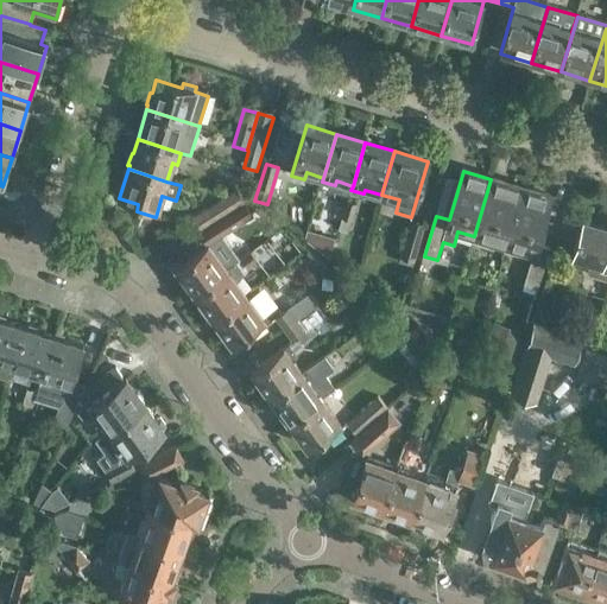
[(491,179),(474,236),(507,246),(524,190),(491,179)]
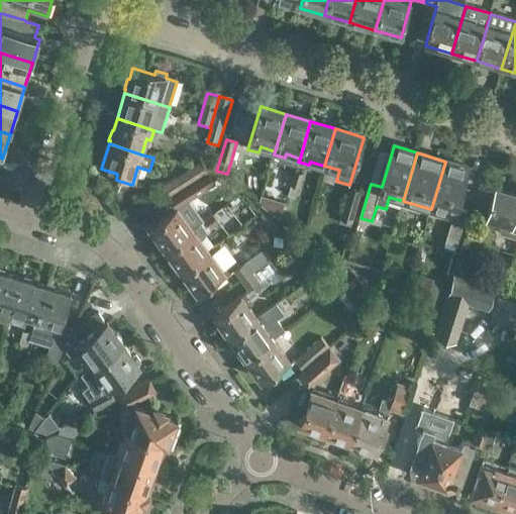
[(445,162),(431,209),(453,216),(445,243),(456,246),(467,212),(456,209),(469,169),(445,162)]
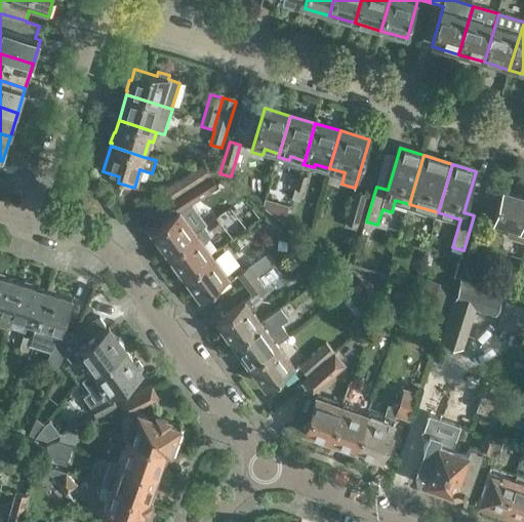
[(204,165),(195,172),(202,184),(212,176),(204,165)]
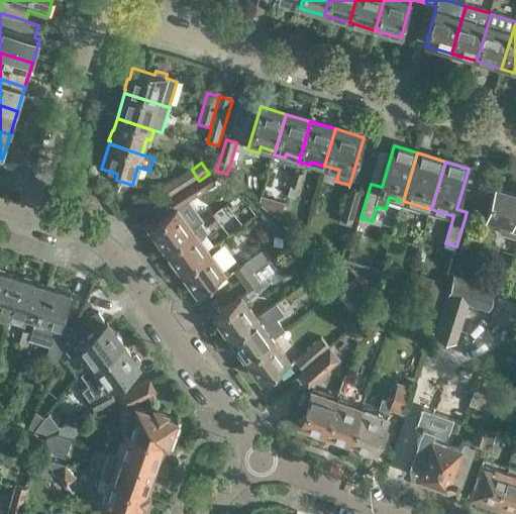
[(275,183),(280,168),(270,165),(265,179),(266,179),(263,191),(272,193),(275,183)]
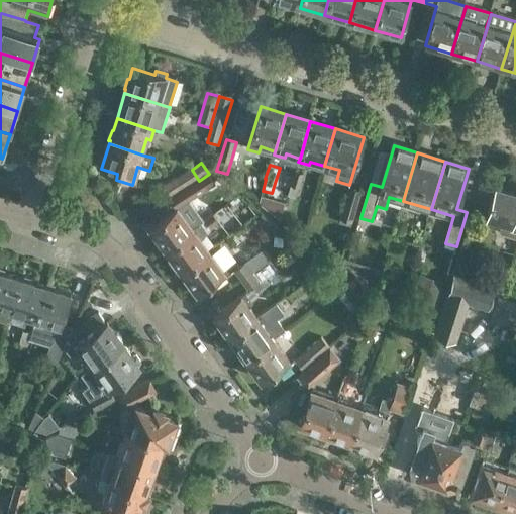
[(199,181),(192,170),(162,188),(170,200),(179,194),(199,181)]
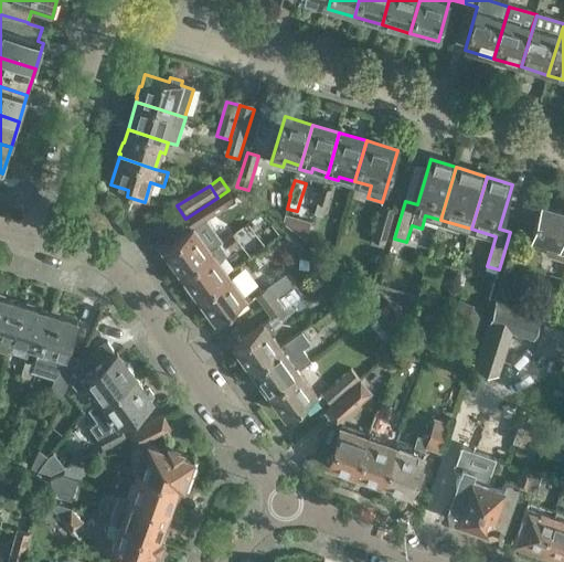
[(325,213),(332,191),(321,188),(314,210),(325,213)]
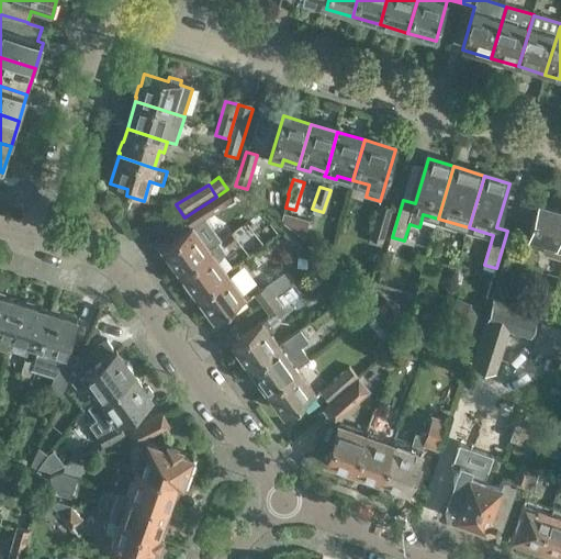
[(235,201),(227,189),(194,211),(202,222),(235,201)]
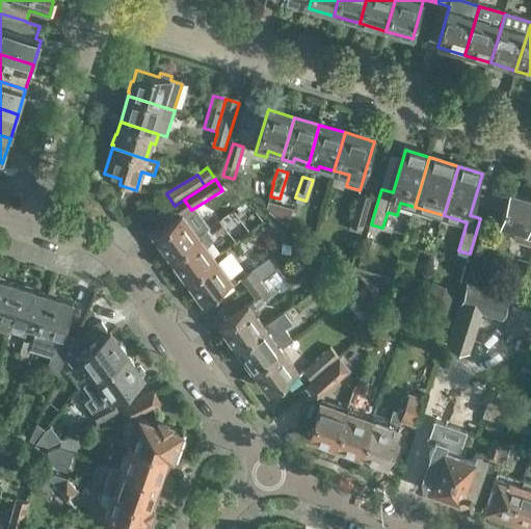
[(512,242),(530,247),(530,200),(510,193),(501,226),(515,231),(512,242)]
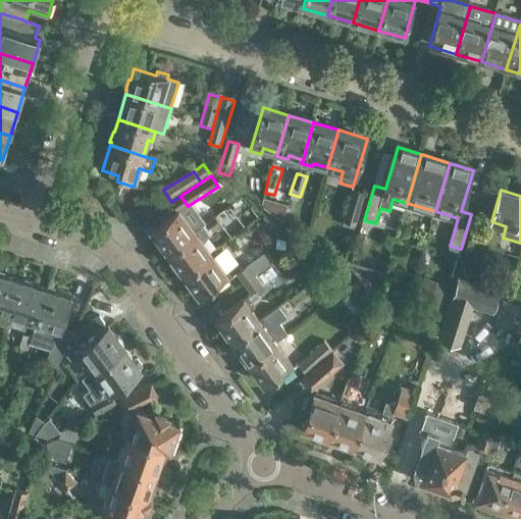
[(343,222),(344,222),(343,227),(354,230),(355,226),(356,226),(365,195),(353,191),(343,222)]
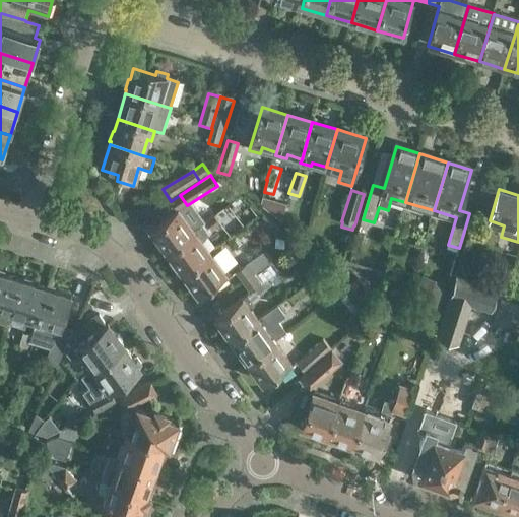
[(149,230),(166,252),(193,232),(186,220),(188,216),(181,206),(149,230)]
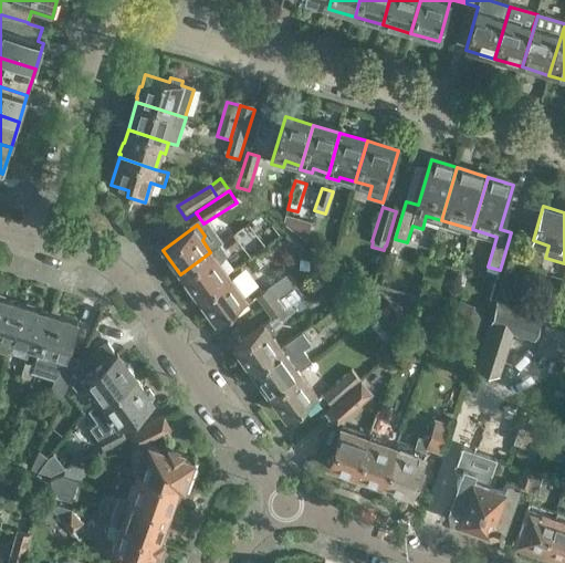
[(210,252),(180,274),(197,298),(228,275),(219,264),(222,260),(231,253),(229,252),(239,244),(232,237),(223,243),(222,242),(215,249),(210,252)]
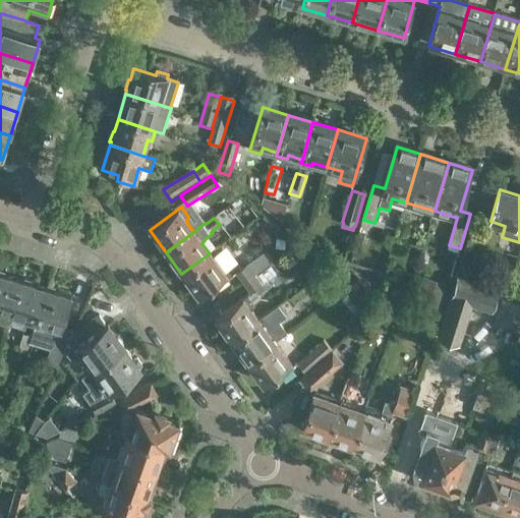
[(265,252),(235,274),(243,285),(273,264),(265,252)]
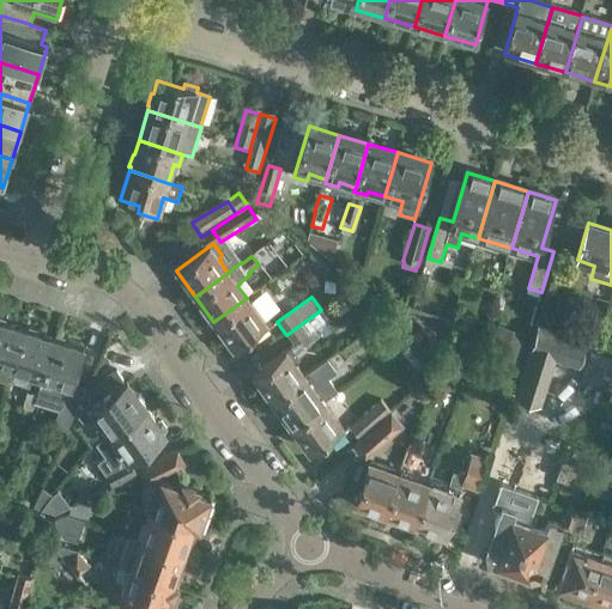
[(247,298),(213,322),(231,347),(247,335),(252,341),(268,329),(247,298)]
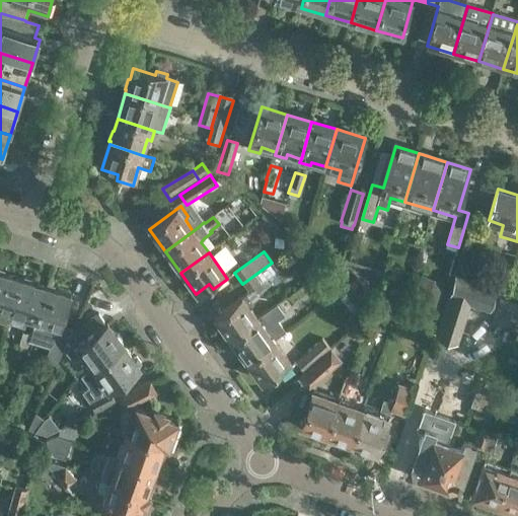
[(213,318),(230,341),(259,320),(250,309),(252,306),(260,299),(257,296),(271,286),(267,281),(279,272),(281,276),(288,271),(279,258),(272,263),(242,284),(248,292),(213,318)]
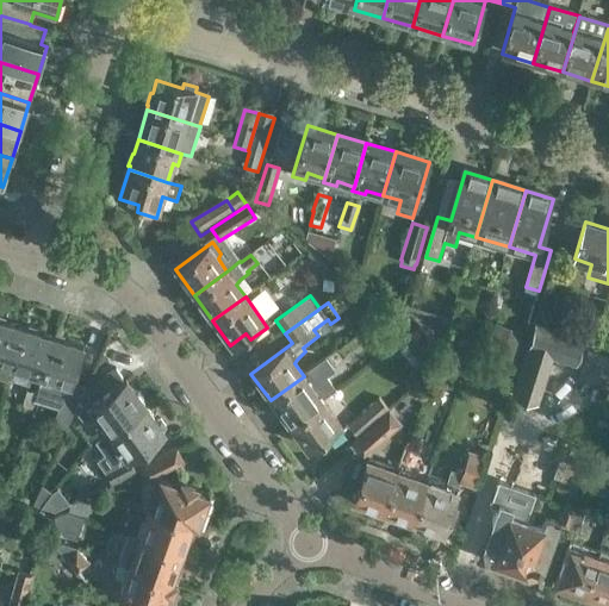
[(398,323),(390,313),(379,322),(386,331),(398,323)]
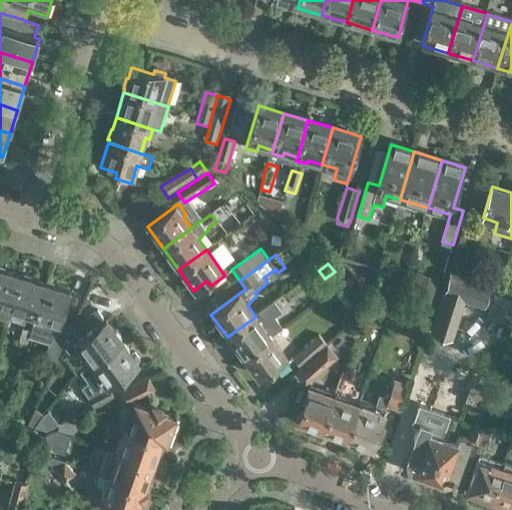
[(0,271),(0,321),(7,323),(7,321),(20,277),(0,271)]
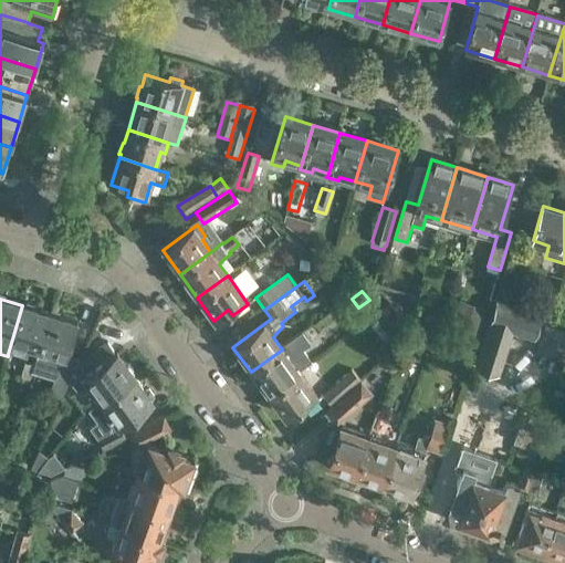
[(475,369),(494,376),(500,377),(514,334),(534,341),(542,316),(499,302),(475,369)]
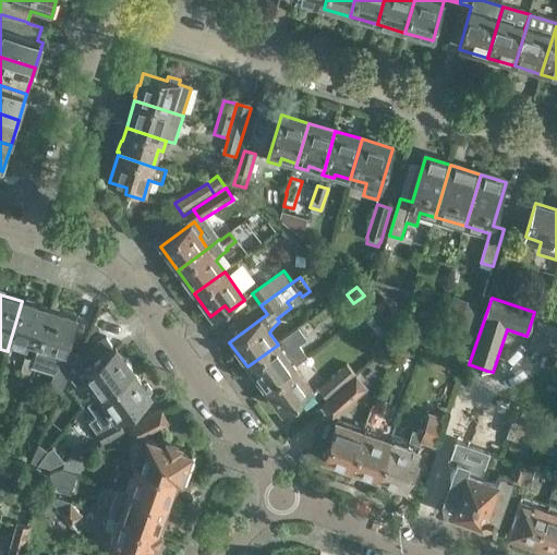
[(473,330),(482,304),(465,299),(457,325),(473,330)]
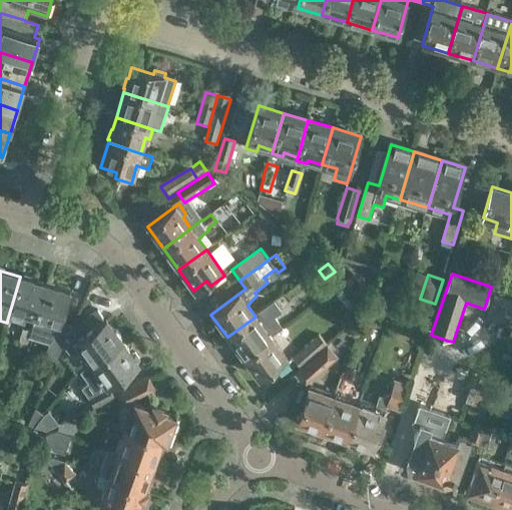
[(20,277),(7,321),(24,326),(25,321),(33,323),(45,285),(20,277)]
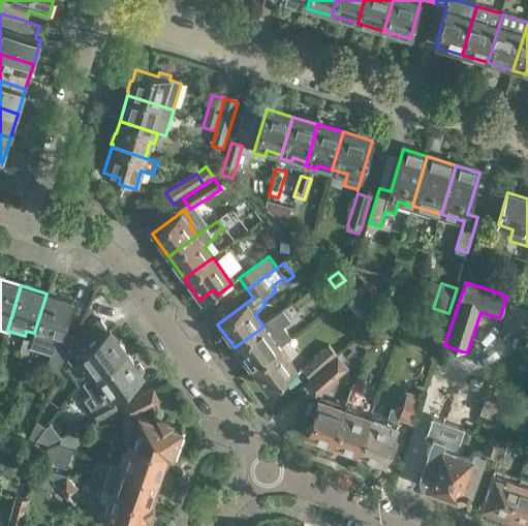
[(34,333),(31,342),(29,349),(51,357),(43,373),(56,378),(64,359),(73,337),(62,333),(72,302),(47,294),(34,333)]
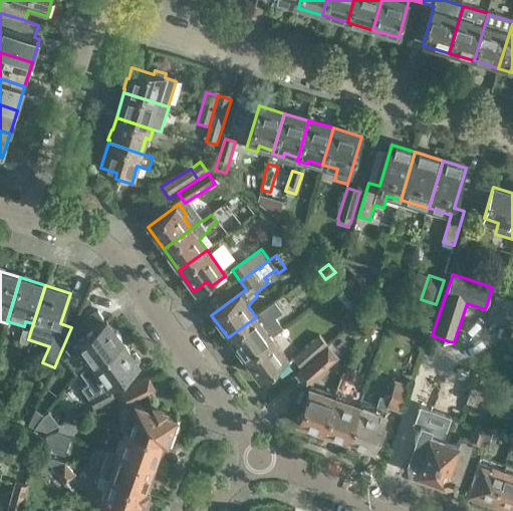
[(364,301),(347,286),(335,298),(350,314),(364,301)]
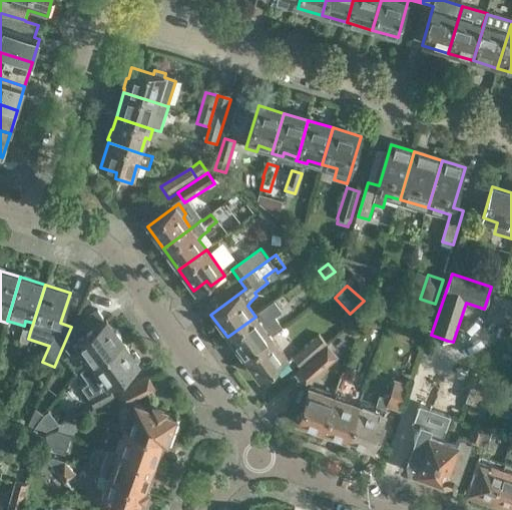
[(402,291),(387,287),(384,296),(399,301),(402,291)]
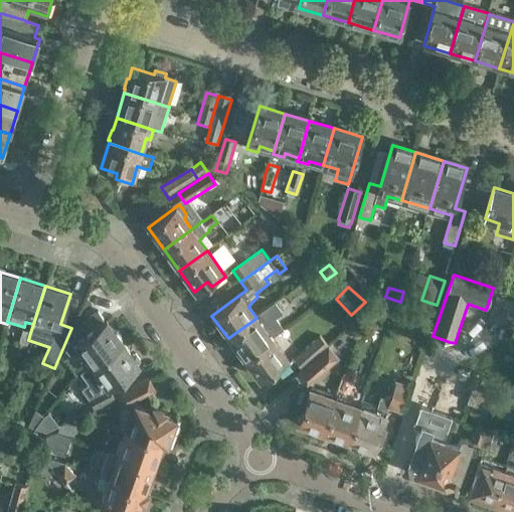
[(385,305),(380,300),(372,310),(376,314),(386,317),(388,312),(385,305)]
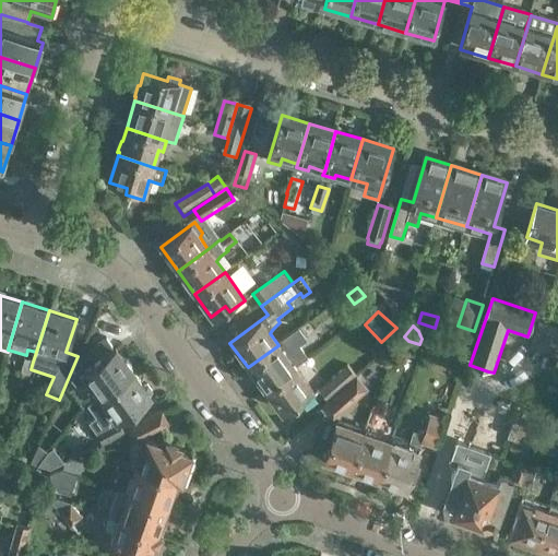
[(551,338),(536,333),(531,350),(557,358),(557,329),(554,328),(551,338)]
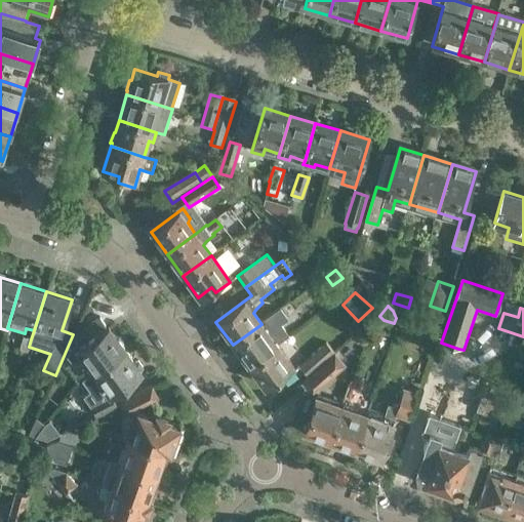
[(280,311),(262,324),(233,345),(248,366),(277,346),(288,337),(280,326),(287,321),(280,311)]
